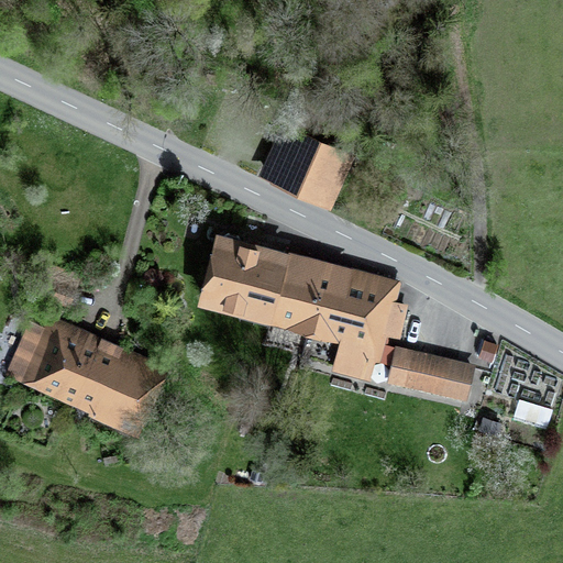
[(257,175),(330,208),(354,153),(283,121),(257,175)]
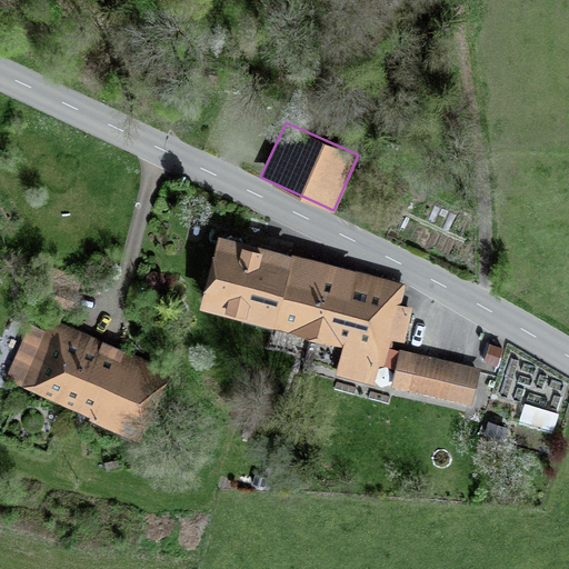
[(183,236),(188,241),(195,241),(199,237),(200,230),(196,226),(189,225),(183,229),(183,236)]
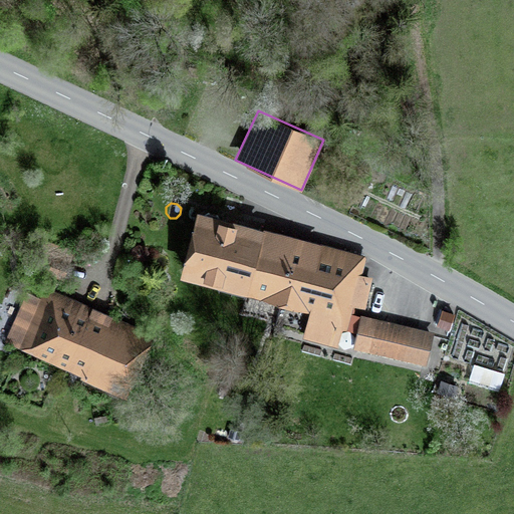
[(366,253),(322,242),(291,235),(247,224),(196,211),(180,276),(245,292),(245,294),(279,303),(274,323),(302,330),(300,337),(337,346),(343,325),(347,326),(352,306),(364,309),(372,276),(360,274),(366,253)]
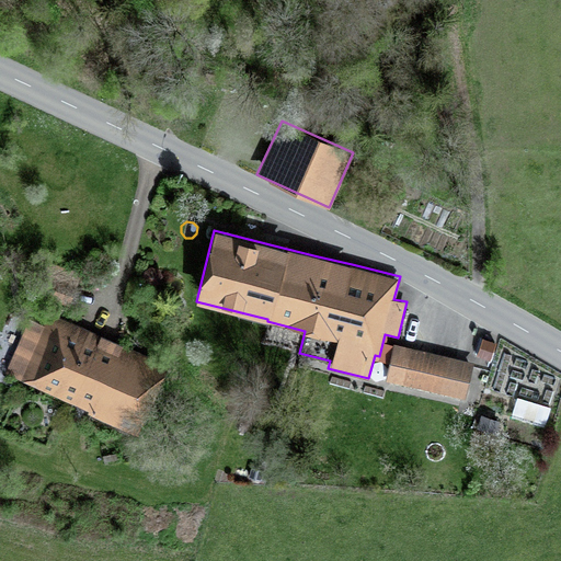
[(137,434),(168,363),(33,306),(4,373),(89,409),(88,412),(137,434)]
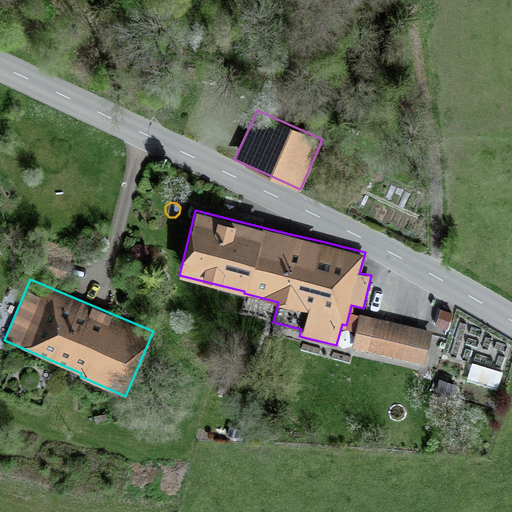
[(379,317),(358,313),(351,346),(425,363),(432,329),(415,325),(379,317)]
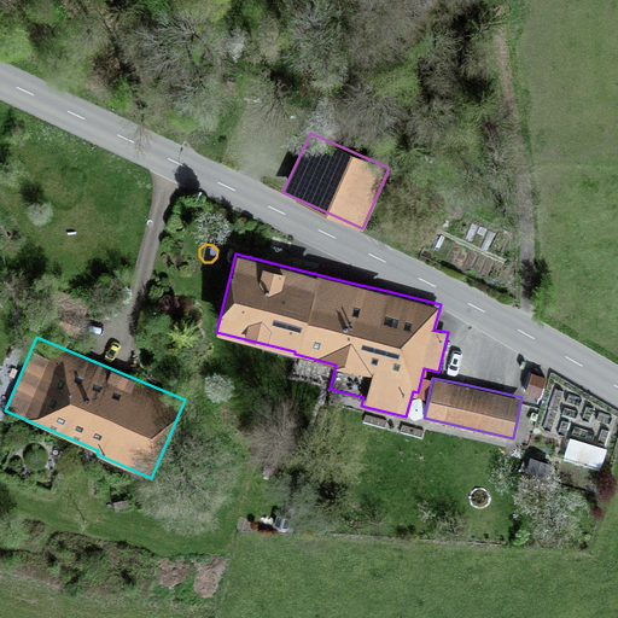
[(569,436),(563,455),(601,466),(606,447),(569,436)]
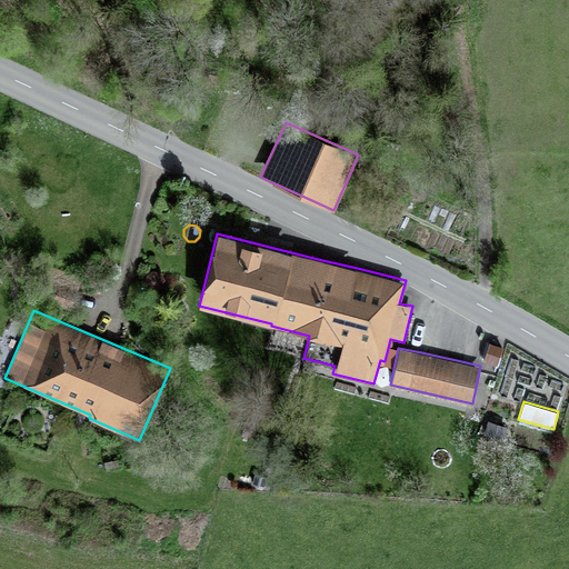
[(501,440),(506,427),(487,420),(482,435),(501,440)]
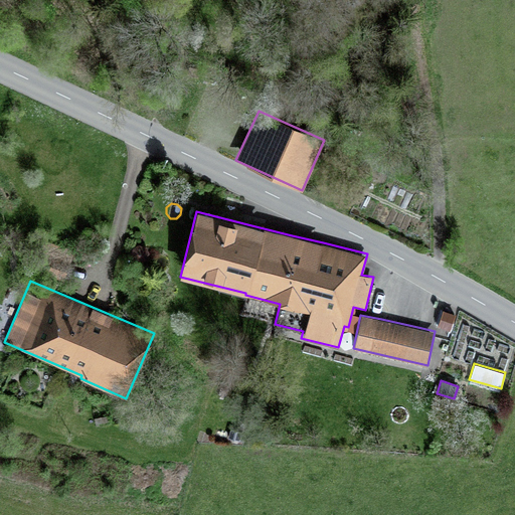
[(245,433),(230,427),(227,437),(242,442),(245,433)]
